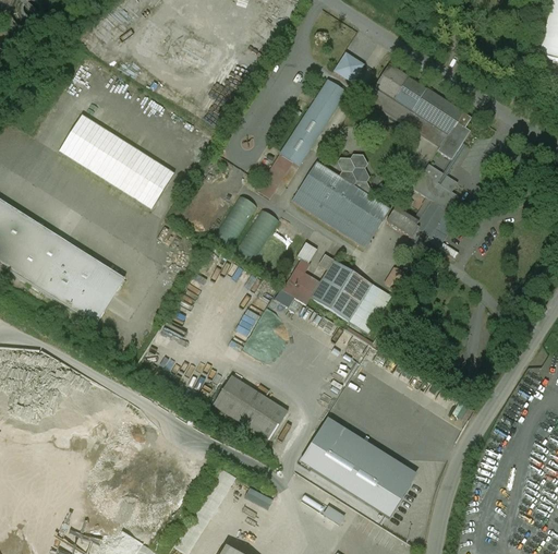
[(552,0),(538,55),(544,56),(543,57),(545,58),(546,56),(557,58),(557,0),(552,0)]
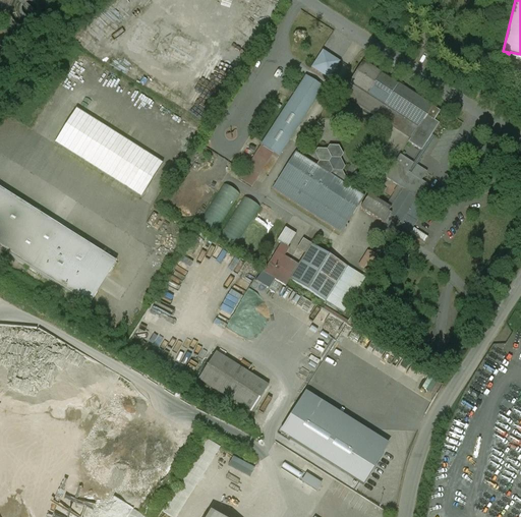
[(341,59),(323,48),(312,66),(331,78),(341,59)]
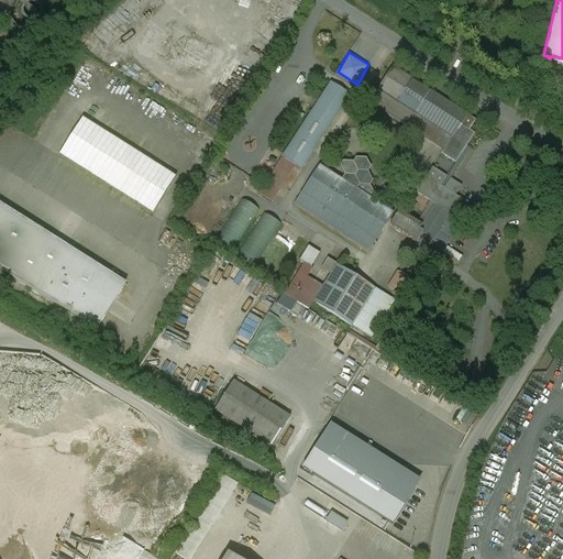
[(475,117),(392,64),(377,87),(452,134),(460,121),(470,127),(475,117)]
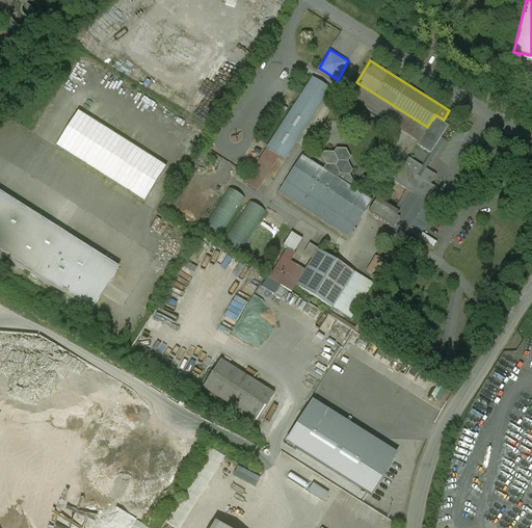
[(333,87),(315,76),(278,128),(296,139),(333,87)]
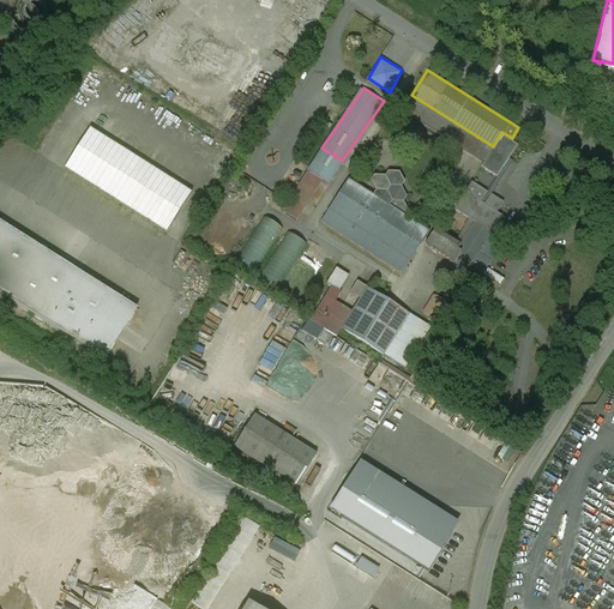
[(91,125),(65,166),(167,230),(192,190),(91,125)]
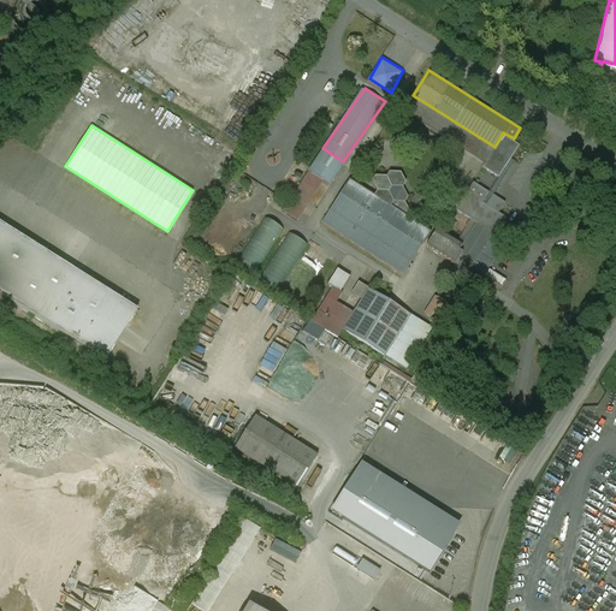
[(442,135),(428,128),(426,132),(438,140),(442,135)]
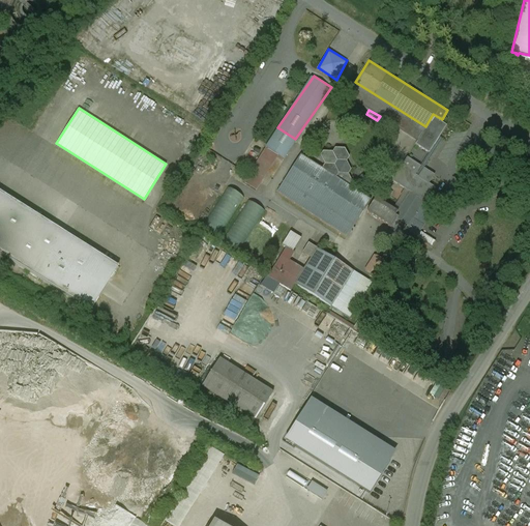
[(425,126),(415,142),(429,150),(447,122),(442,119),(433,114),(425,126)]
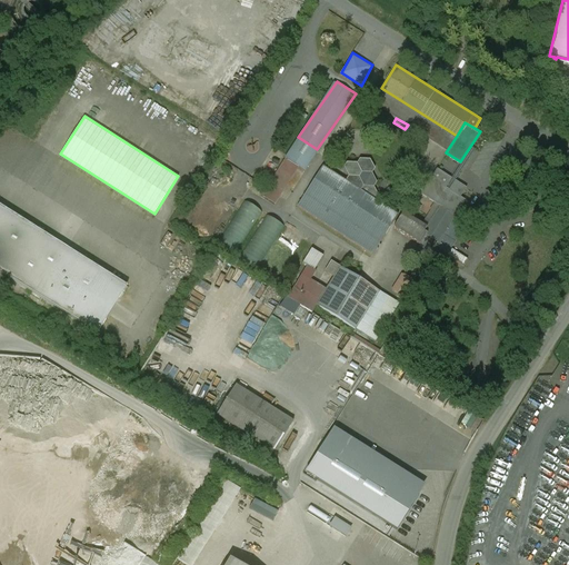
[(317,149),(298,137),(286,155),(299,164),(305,168),(317,149)]
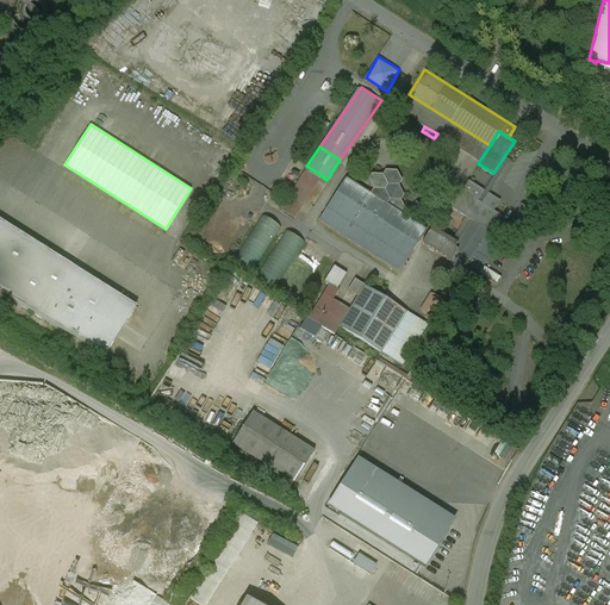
[(306,166),(280,206),(294,216),(321,175),(306,166)]
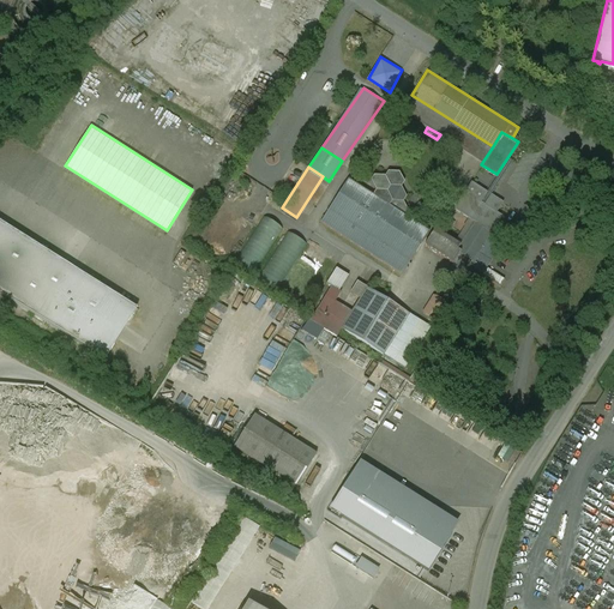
[(385,173),(374,173),(371,178),(377,187),(373,192),(405,212),(409,207),(404,198),(407,193),(399,179),(395,176),(396,175),(393,170),(387,169),(385,173)]
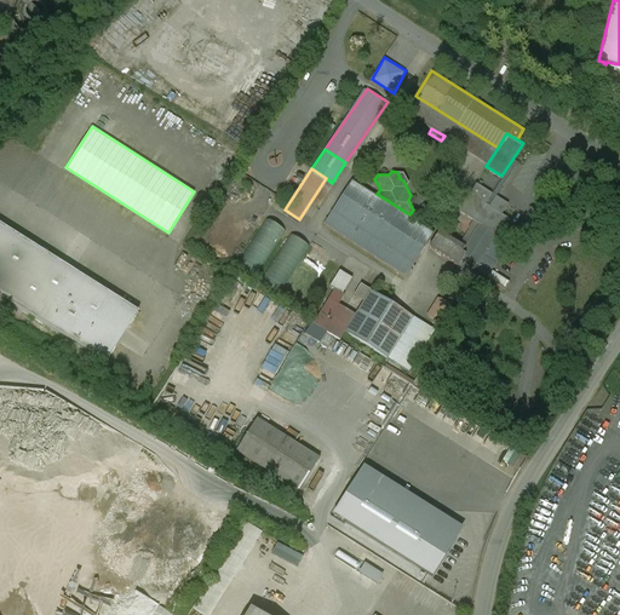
[(377,194),(351,178),(323,220),(406,274),(434,230),(409,214),(377,194)]
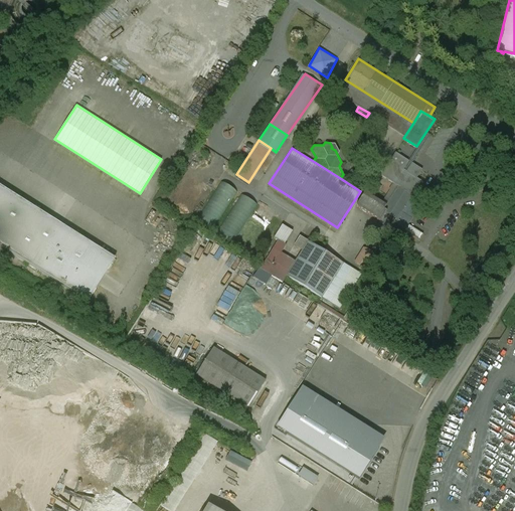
[(422,167),(395,150),(389,159),(384,155),(379,162),(385,166),(380,173),(398,184),(386,203),(383,207),(386,209),(396,215),(397,216),(401,210),(411,216),(426,193),(415,186),(421,178),(416,176),(422,167)]
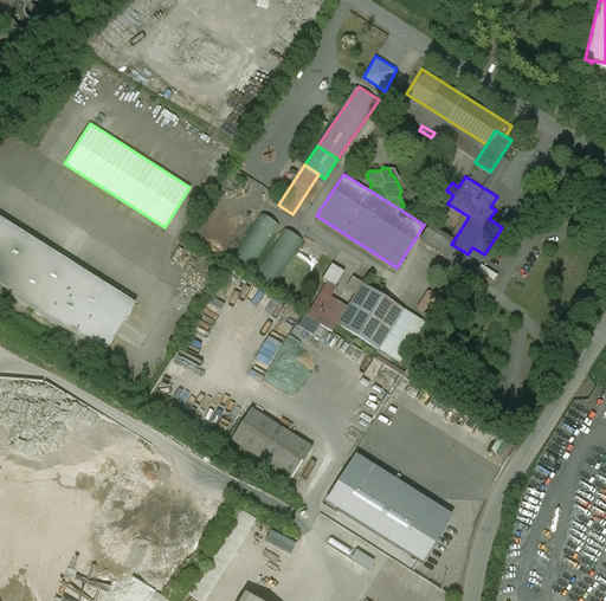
[(446,191),(444,189),(444,188),(438,198),(439,198),(447,204),(453,195),(446,191)]
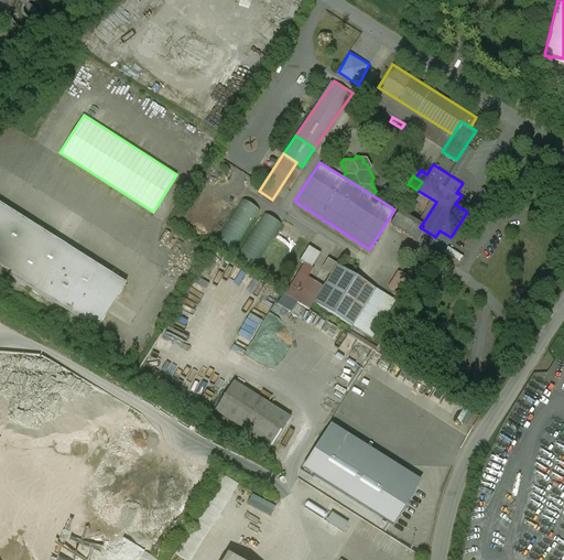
[(242,196),(214,240),(231,251),(260,207),(242,196)]
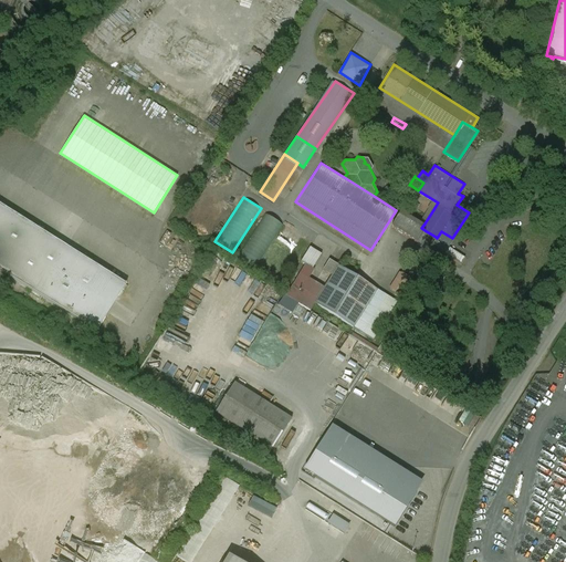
[(126,282),(0,201),(0,267),(96,329),(126,282)]
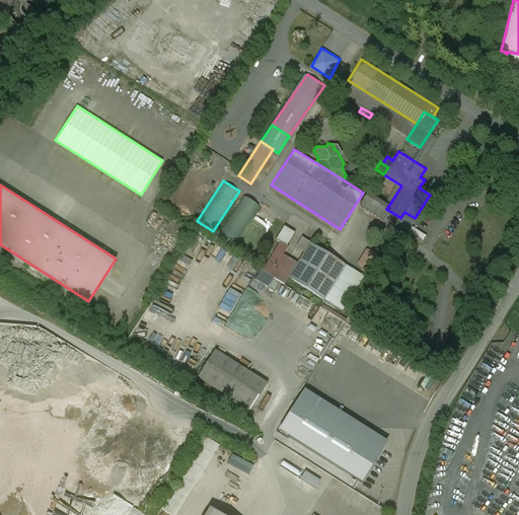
[(389,205),(367,192),(359,205),(383,220),(389,211),(386,209),(389,205)]
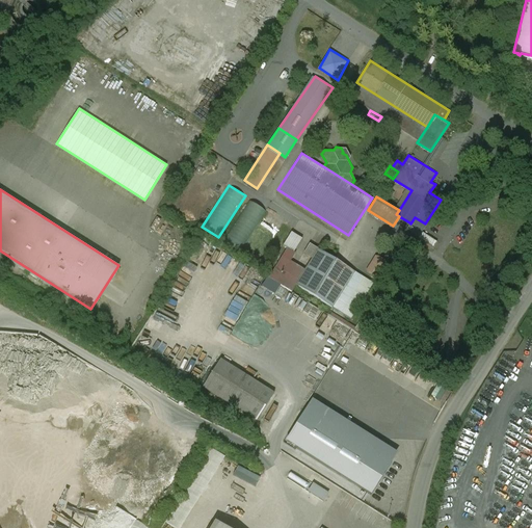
[(249,198),(222,240),(239,251),(266,208),(249,198)]
